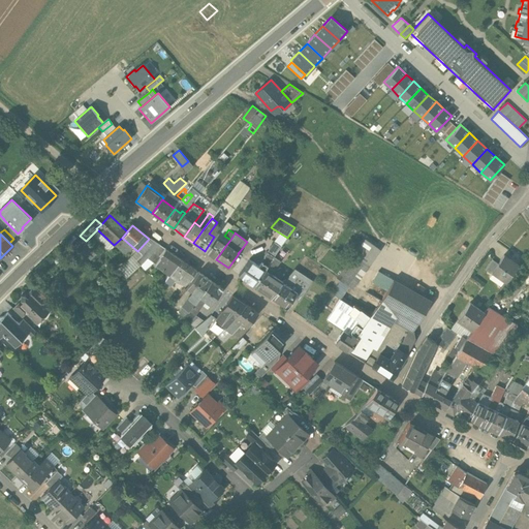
[(205,251),(216,259),(226,245),(215,237),(214,237),(205,251)]
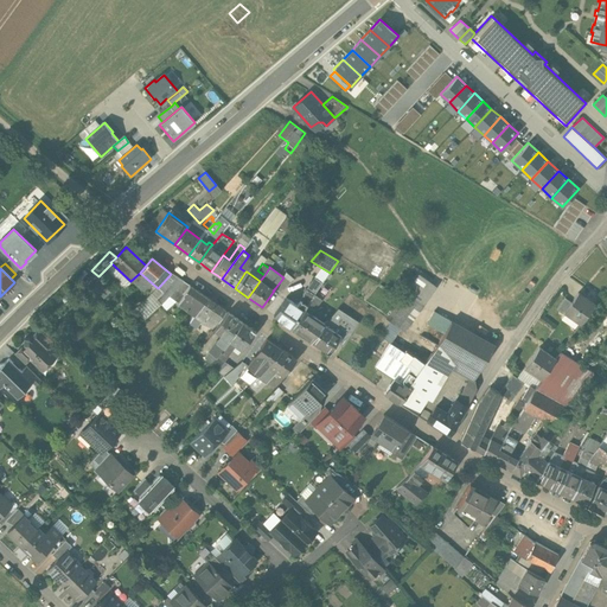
[(283,278),(275,288),(281,293),(294,280),(286,273),(283,278)]
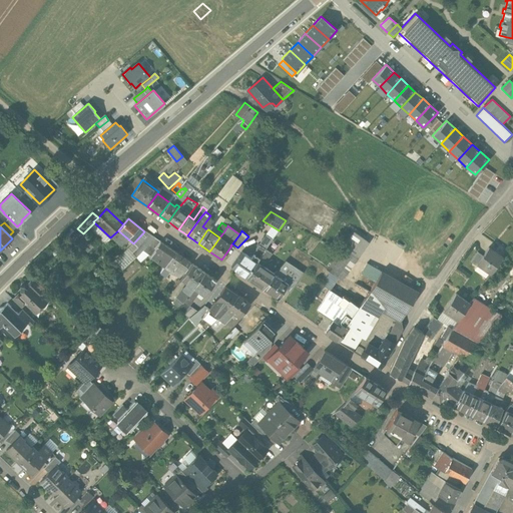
[(254,254),(260,258),(266,249),(273,239),(267,235),(254,254)]
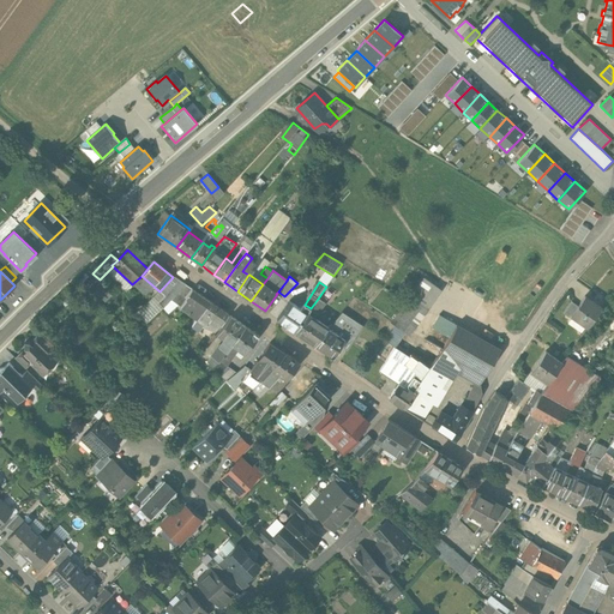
[(210,301),(192,289),(185,299),(186,299),(180,307),(188,313),(187,313),(194,318),(193,320),(196,321),(210,301)]
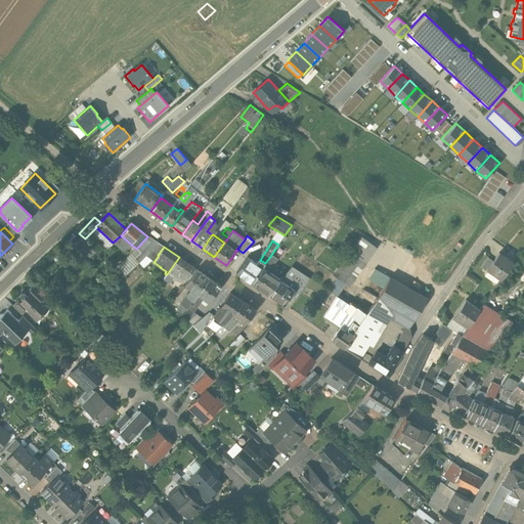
[(498,253),(493,261),(487,269),(501,279),(514,263),(498,253)]
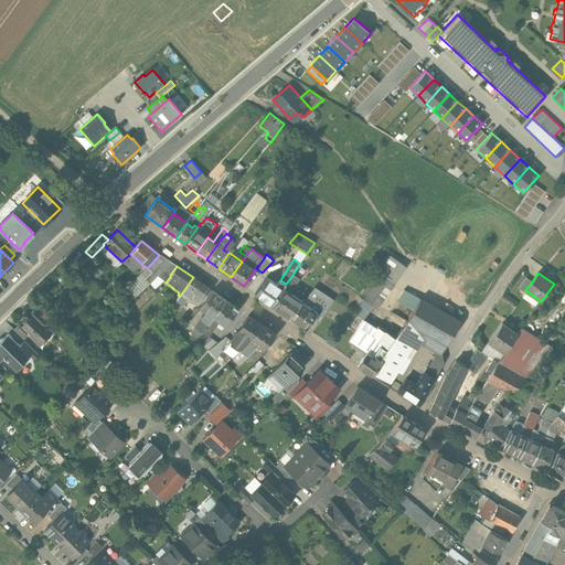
[(292,275),(286,284),(286,285),(292,289),(301,277),(298,275),(296,277),(292,275)]
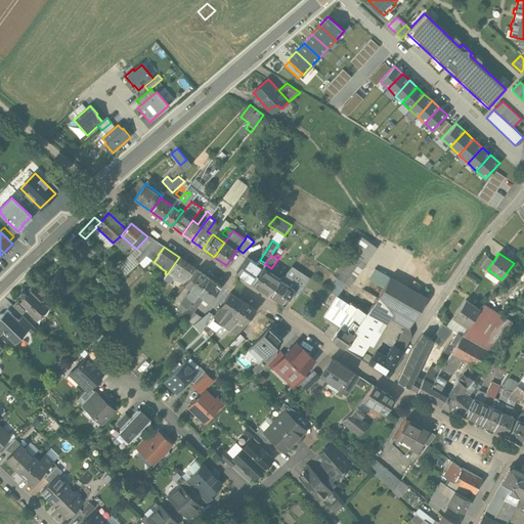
[(194,268),(179,257),(167,274),(168,276),(170,274),(175,278),(176,277),(183,282),(188,275),(189,276),(194,268)]
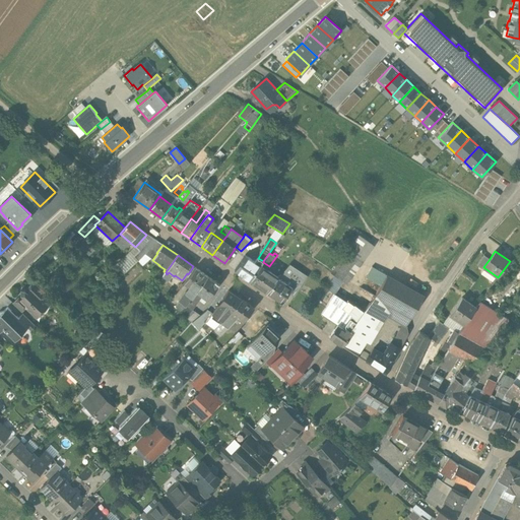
[(255,262),(245,256),(235,271),(244,276),(250,280),(260,266),(263,262),(263,261),(258,258),(255,262)]
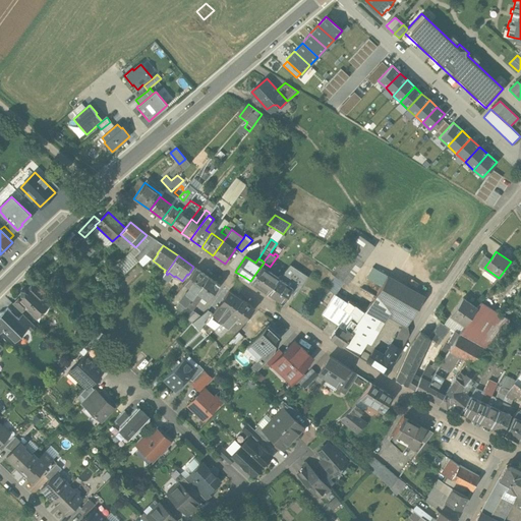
[(483,270),(484,268),(490,259),(484,256),(477,266),(483,270)]
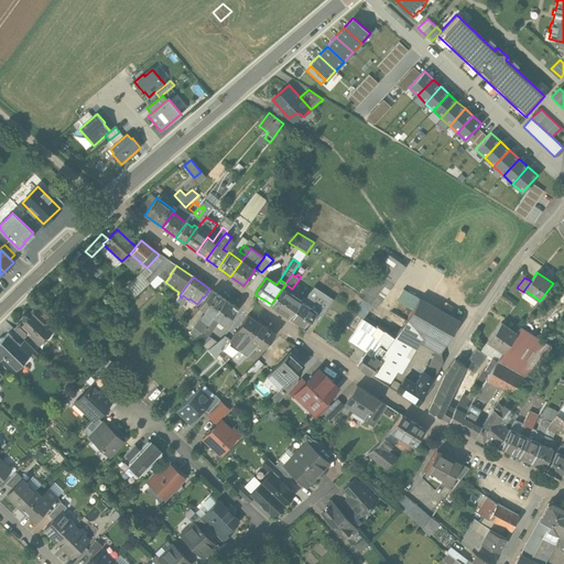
[(282,289),(271,304),(283,313),(294,297),(282,289)]
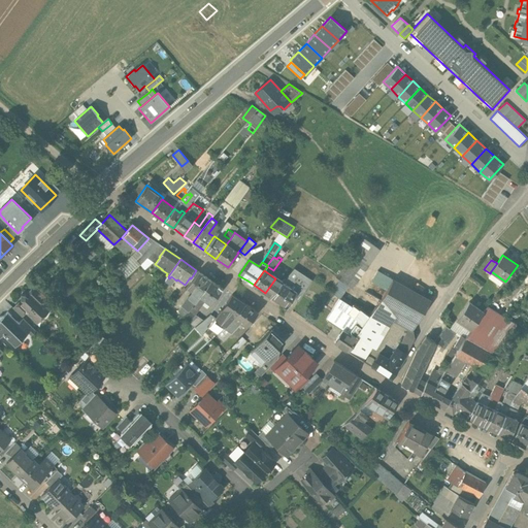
[(210,281),(198,271),(187,287),(191,290),(193,291),(189,298),(188,297),(180,306),(188,311),(189,310),(210,281)]
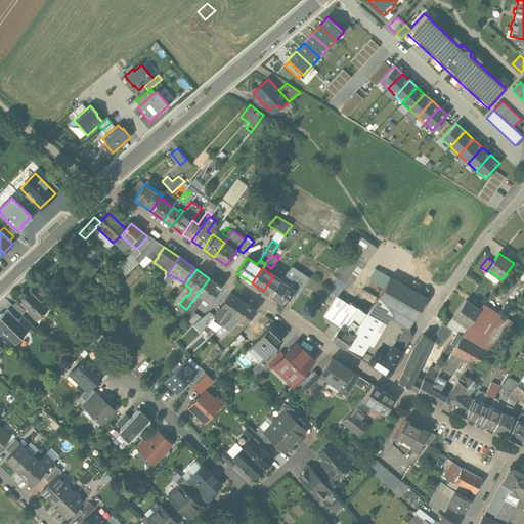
[(282,289),(286,285),(290,278),(285,275),(276,285),(282,289)]
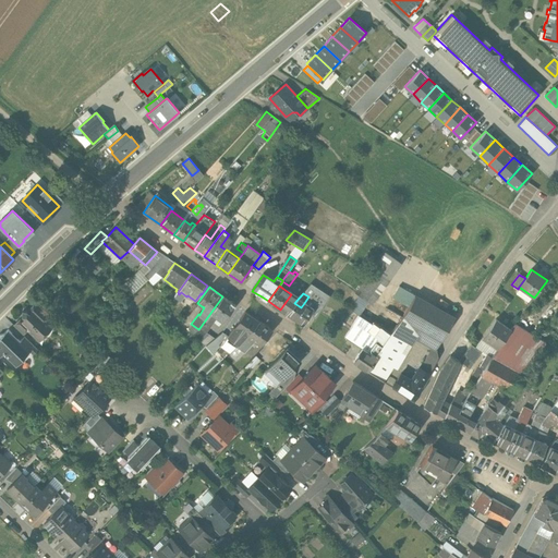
[(403,317),(441,341),(456,318),(417,294),(403,317)]
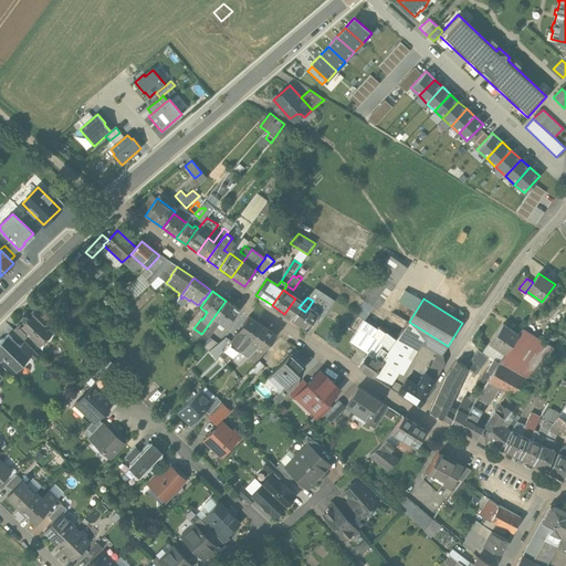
[(233,306),(226,301),(202,333),(209,337),(220,322),(227,326),(239,310),(233,306)]
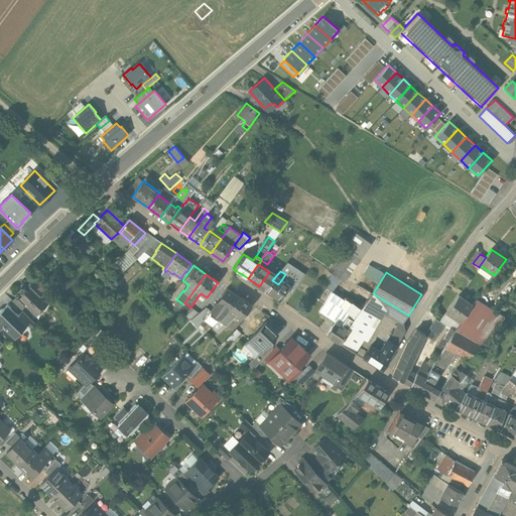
[(332,288),(338,277),(332,274),(326,285),(332,288)]
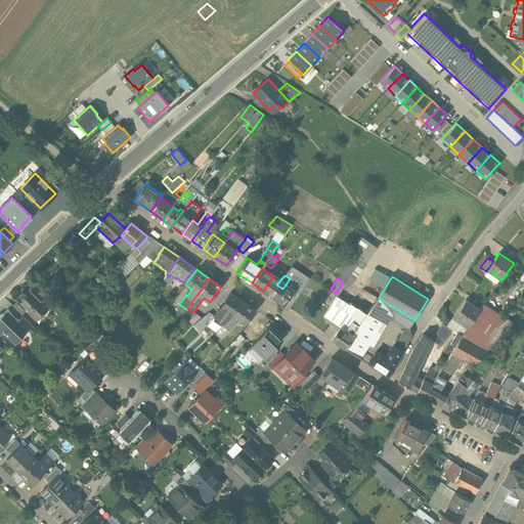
[(31,291),(41,302),(45,298),(33,285),(29,289),(31,291)]
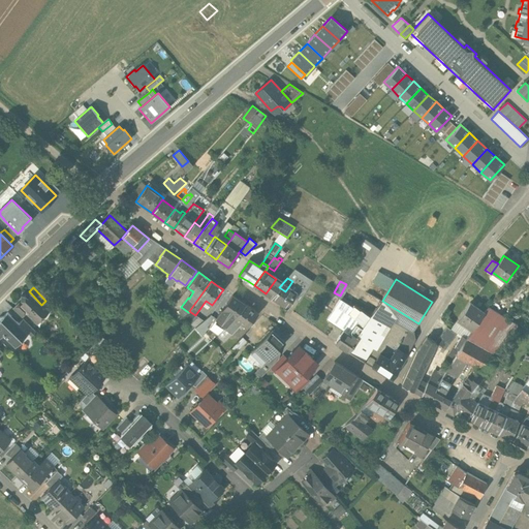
[(288,287),(285,291),(279,287),(271,298),(277,302),(287,308),(298,293),(288,287)]
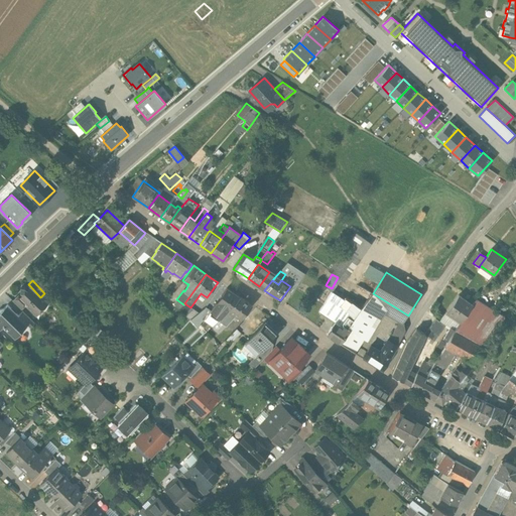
[(351,330),(350,330),(354,333),(356,329),(366,336),(382,310),(367,299),(366,301),(340,281),(332,292),(340,297),(344,299),(345,297),(361,308),(355,317),(348,328),(351,330)]
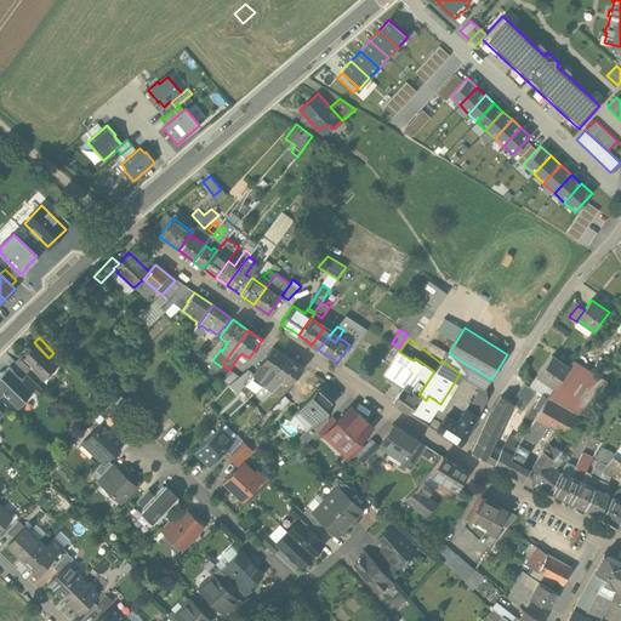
[(23,347),(23,353),(26,355),(21,360),(27,368),(41,381),(57,365),(49,358),(36,345),(32,349),(29,347),(23,347)]
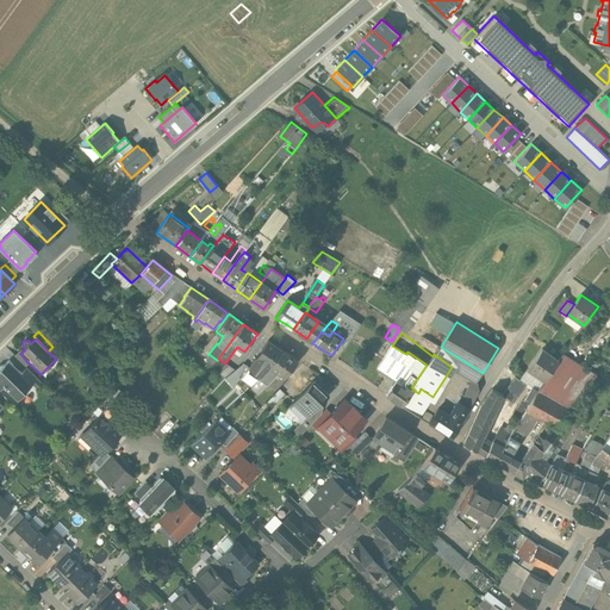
[(282,350),(268,341),(256,359),(255,358),(248,367),(261,377),(265,372),(282,350)]
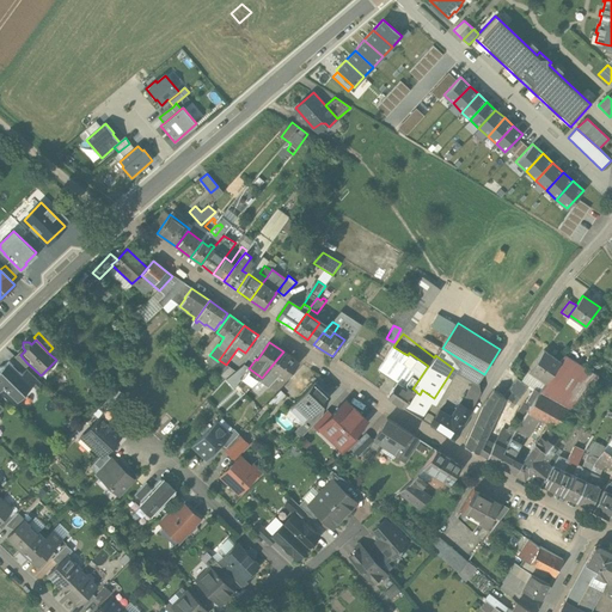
[(283,352),(265,373),(262,378),(258,381),(267,386),(280,374),(285,378),(298,361),(283,352)]
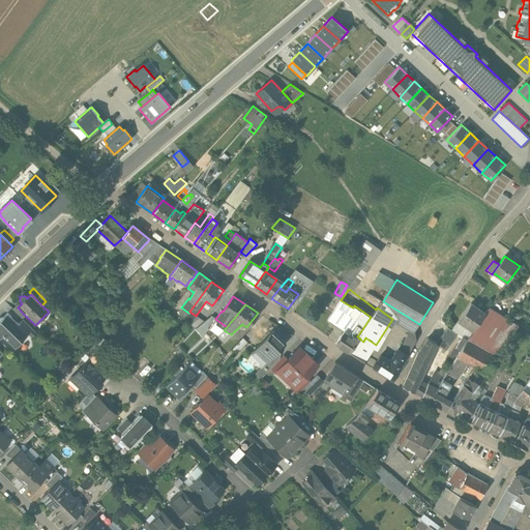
[(461,321),(474,330),(486,314),(472,304),(461,321)]
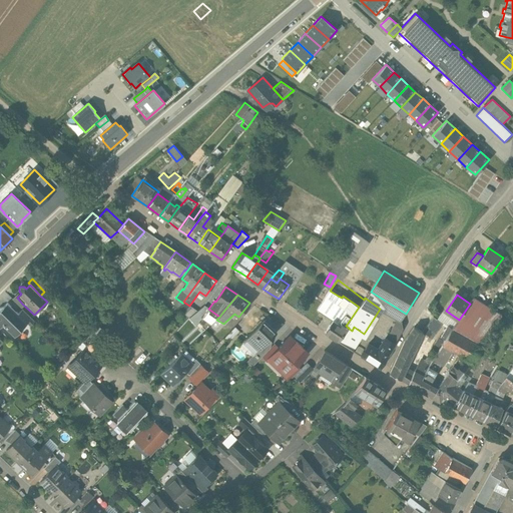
[(22,304),(17,298),(15,296),(11,300),(19,307),(22,304)]
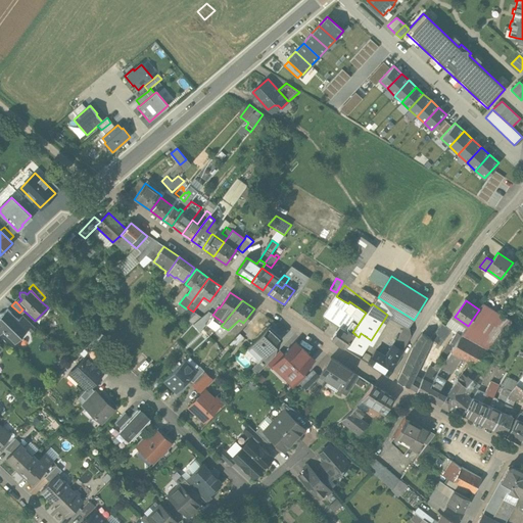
[(348,303),(344,301),(339,308),(342,312),(334,319),(337,321),(349,314),(360,322),(366,313),(349,301),(348,303)]
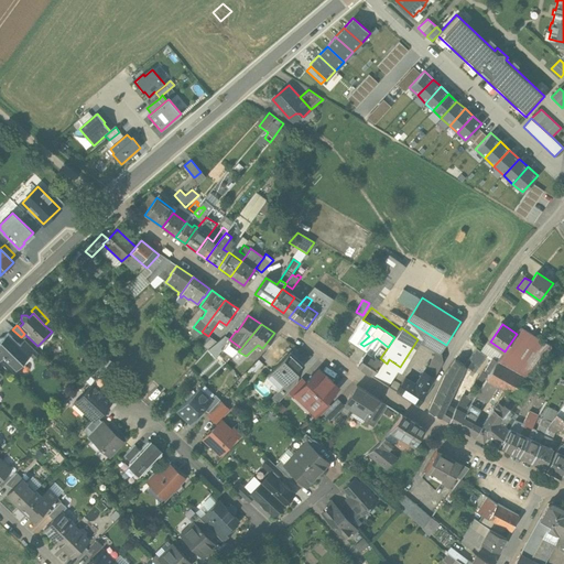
[(195,338),(201,333),(193,327),(190,332),(195,338)]
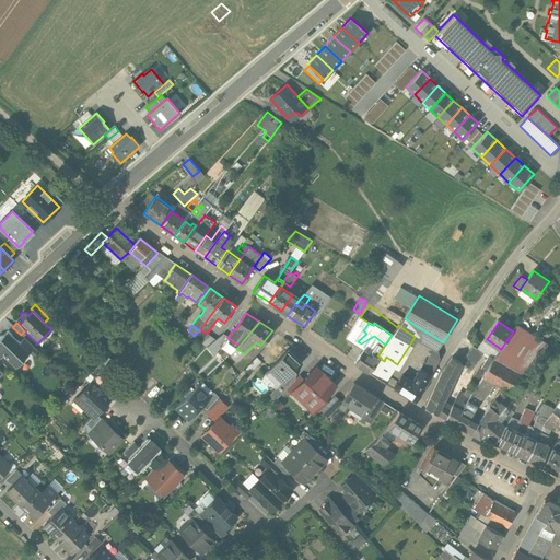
[(494,359),(525,377),(547,346),(516,326),(513,331),(501,349),(494,359)]
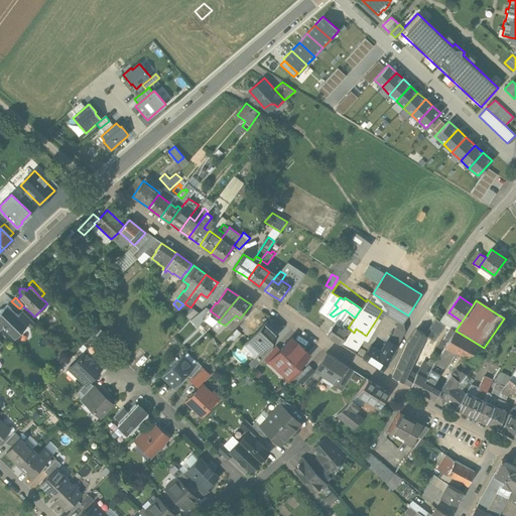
[(0,326),(2,328),(13,339),(17,334),(17,330),(22,330),(25,326),(26,326),(17,316),(6,305),(2,310),(0,309),(0,326)]
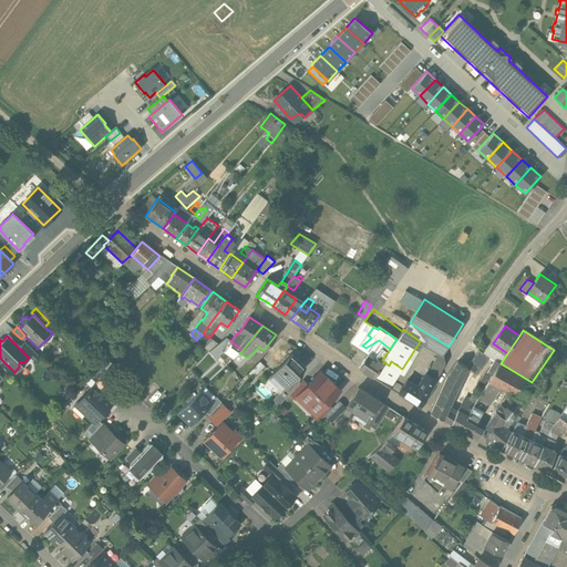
[(228,344),(230,341),(226,338),(225,339),(209,352),(214,358),(228,344)]
